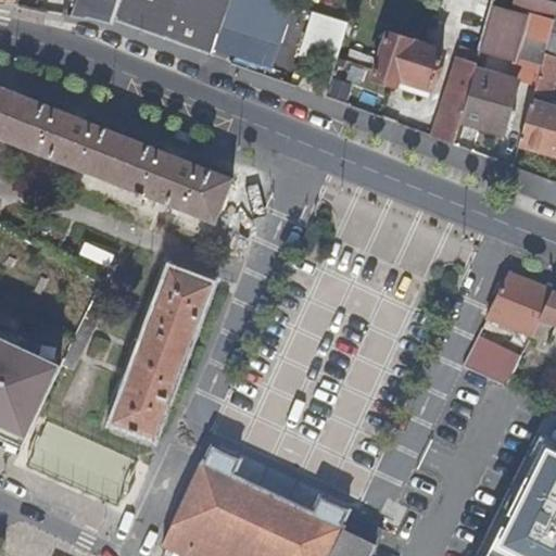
[(230,0),(0,0),(0,3),(15,7),(19,0),(65,0),(62,14),(81,17),(85,16),(111,25),(113,20),(165,37),(213,52),(230,0)]
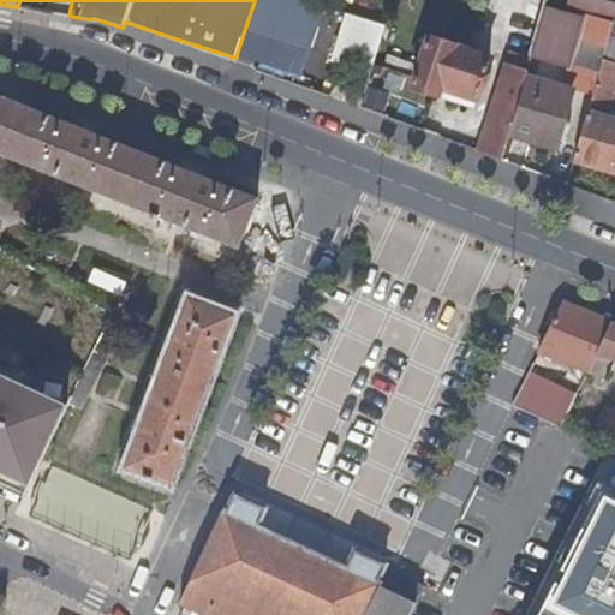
[(401,0),(366,0),(360,16),(372,19),(392,27),(394,22),(401,0)]
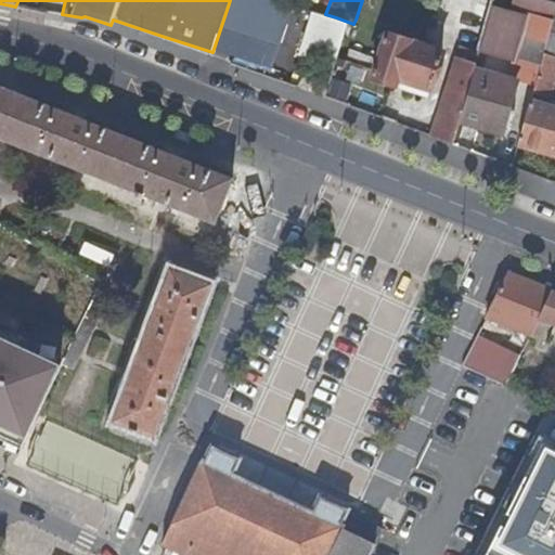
[(470,0),(454,53),(475,61),(476,53),(491,7),(492,0),(470,0)]
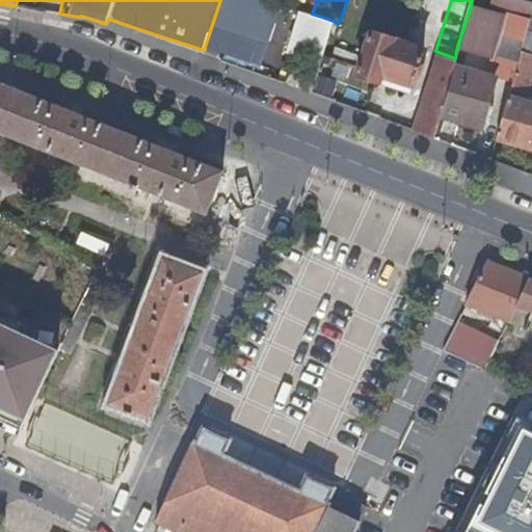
[(508,10),(510,0),(490,0),(489,3),(506,8),(508,10)]
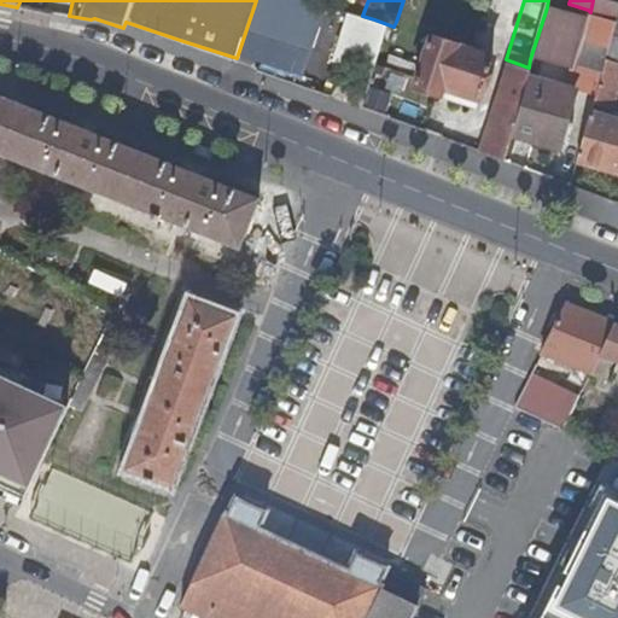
[(614,19),(617,6),(617,1),(612,0),(593,0),(590,12),(614,19)]
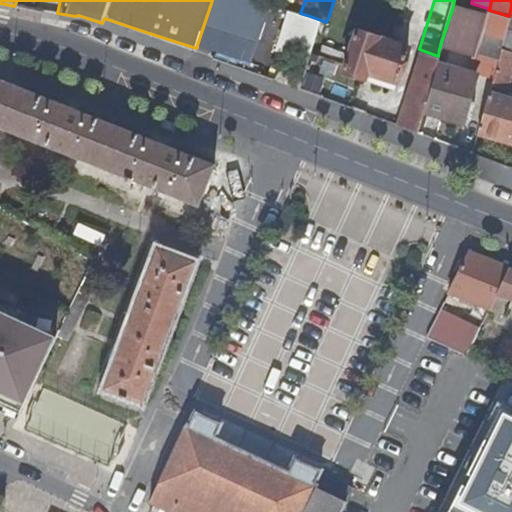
[(511,44),(511,5),(509,16),(501,42),(511,44)]
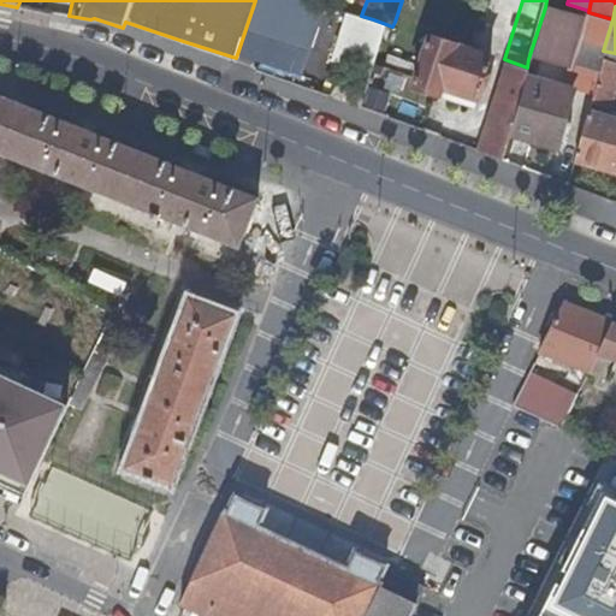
[(545,7),(528,59),(568,71),(584,19),(545,7)]
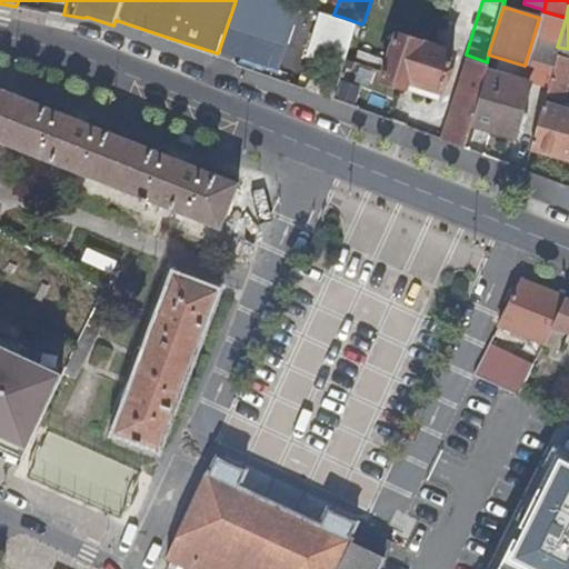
[(327,65),(343,71),(362,25),(345,18),(327,65)]
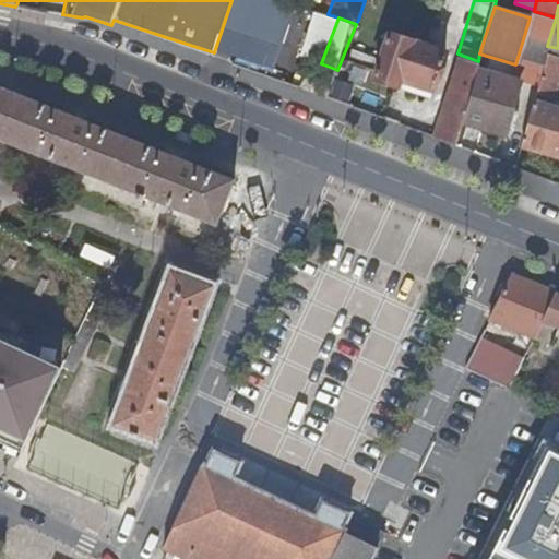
[(433,95),(449,50),(395,33),(377,84),(400,94),(404,85),(433,95)]
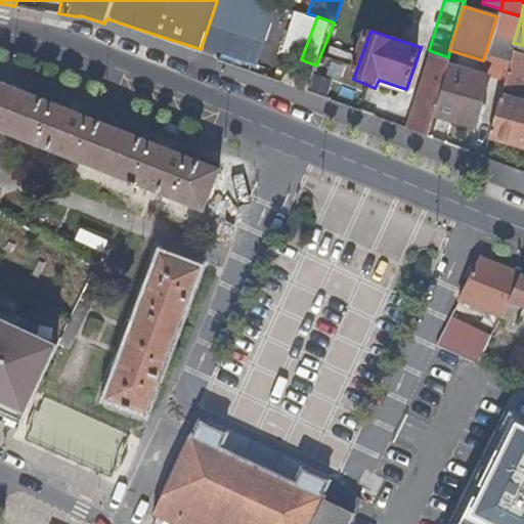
[(518,87),(523,66),(523,45),(513,43),(500,82),(518,87)]
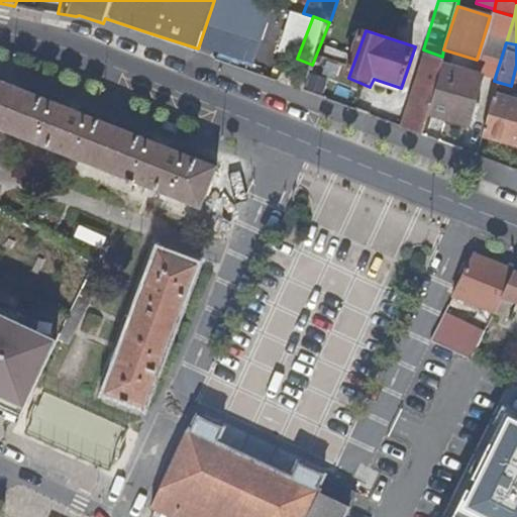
[(399,126),(418,133),(425,111),(439,63),(442,57),(423,49),(399,126)]
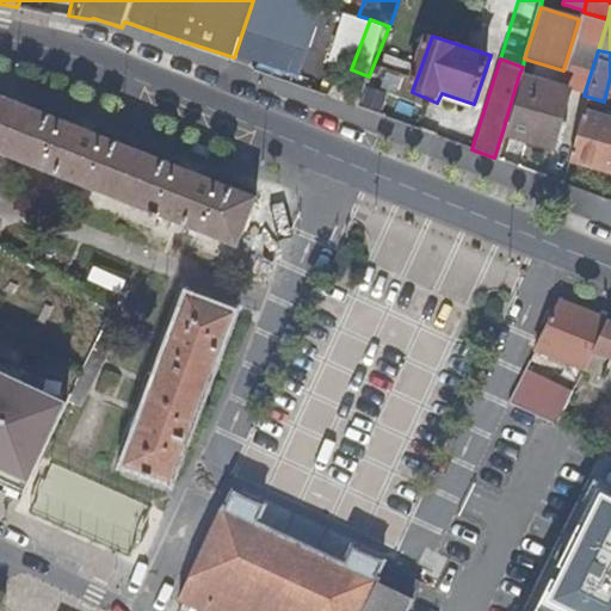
[(323,96),(356,106),(369,76),(351,69),(337,65),(323,96)]
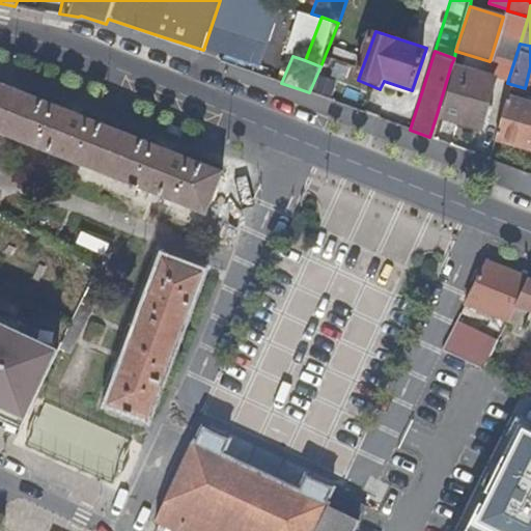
[(451,64),(437,114),(476,127),(491,77),(451,64)]
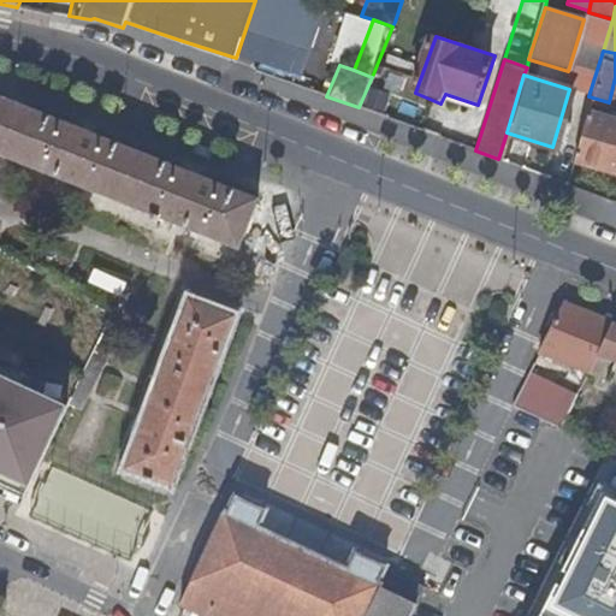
[(0,161),(232,248),(256,199),(0,104),(0,161)]
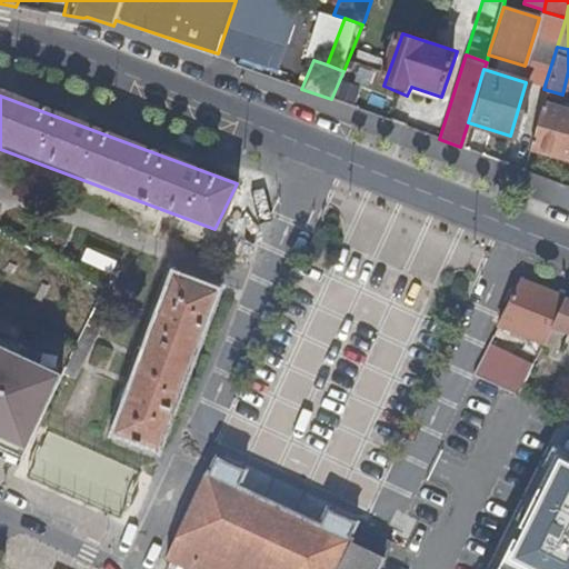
[(541,98),(527,143),(568,157),(568,107),(568,105),(568,100),(563,98),(561,105),(541,98)]
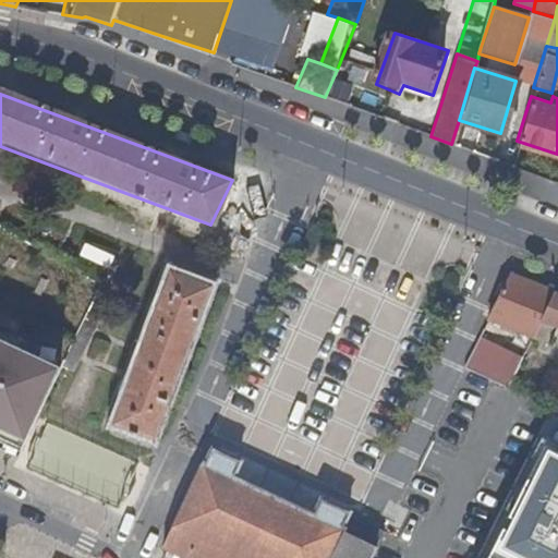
[(168,277),(111,428),(150,444),(206,290),(168,277)]
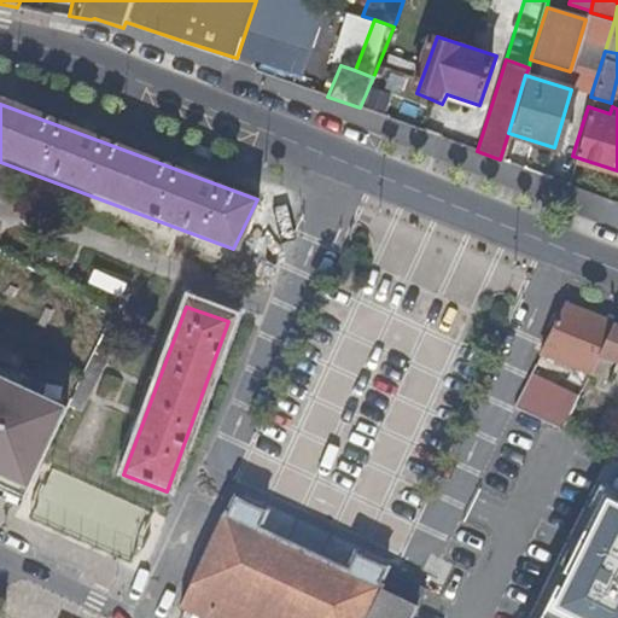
[(595,372),(617,325),(569,307),(544,354),(578,366),(595,372)]
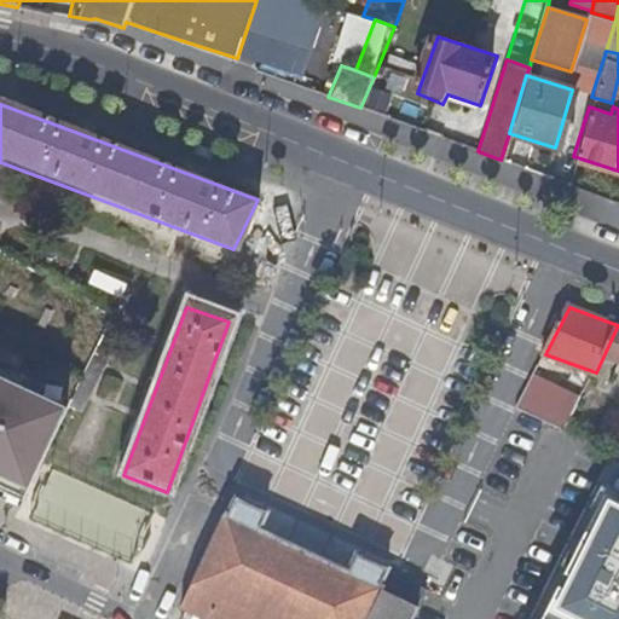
[(618,364),(618,325),(596,372),(593,379),(602,383),(614,363),(618,364)]
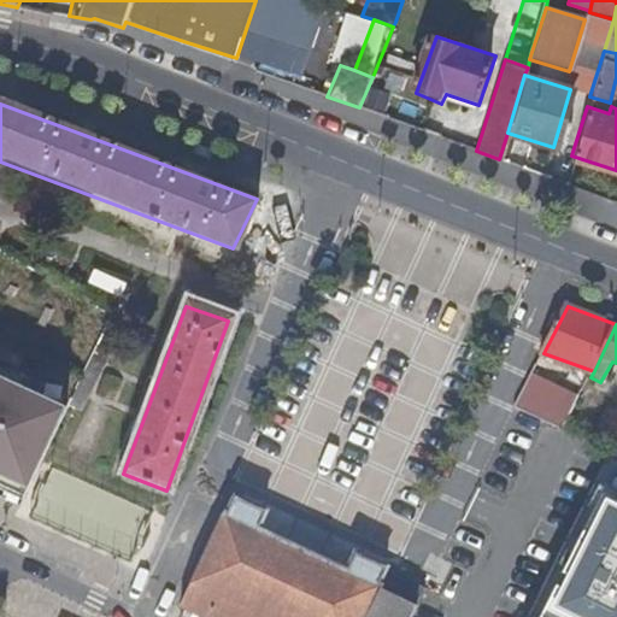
[(90,360),(62,421),(74,425),(101,365),(90,360)]
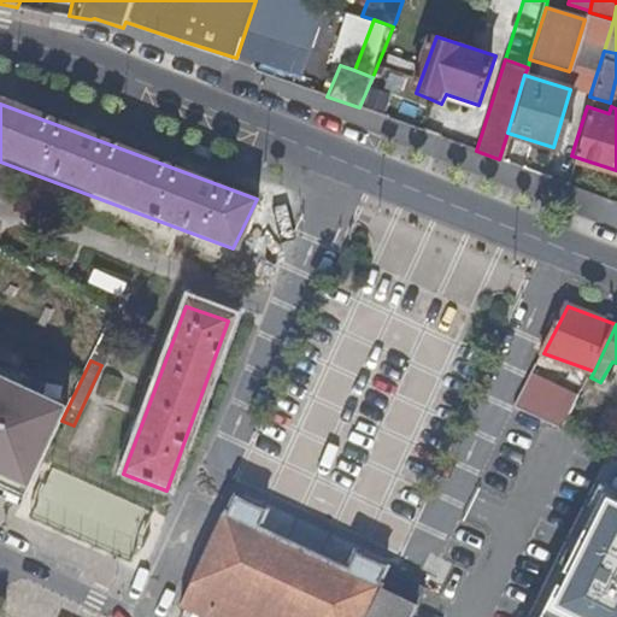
[(582,394),(591,377),(594,371),(577,365),(566,386),(582,394)]
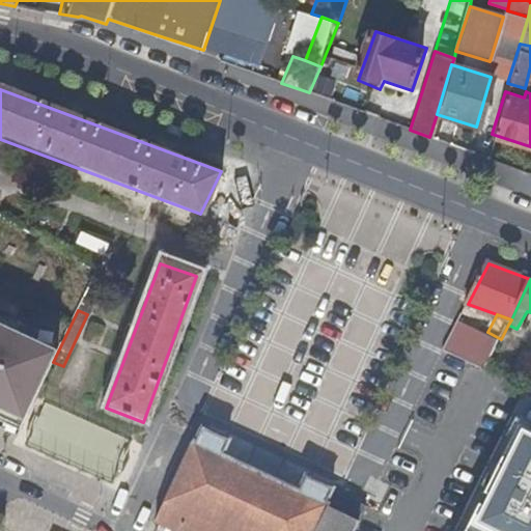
[(445,351),(486,370),(501,339),(487,332),(460,319),(445,351)]
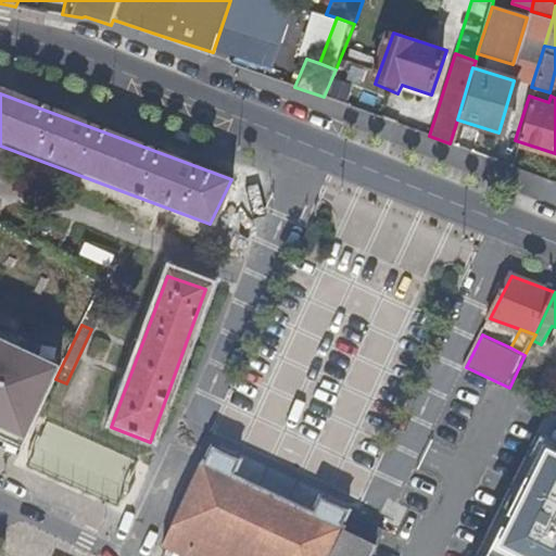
[(0,449),(16,456),(59,369),(4,343),(0,341),(0,449)]
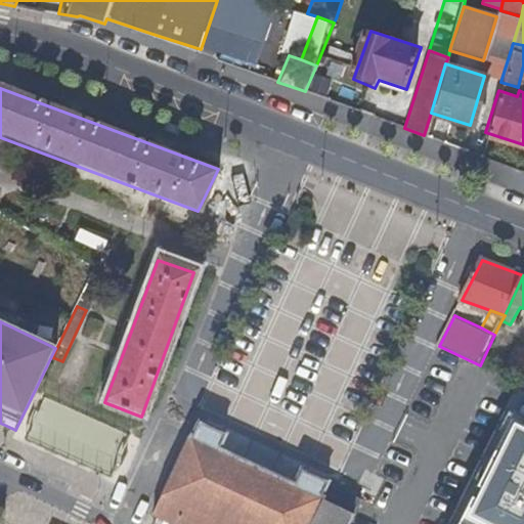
[(190,433),(151,515),(171,523),(348,523),(353,515),(361,499),(330,484),(330,482),(301,470),(296,481),(220,445),(227,433),(201,421),(193,434),(190,433)]
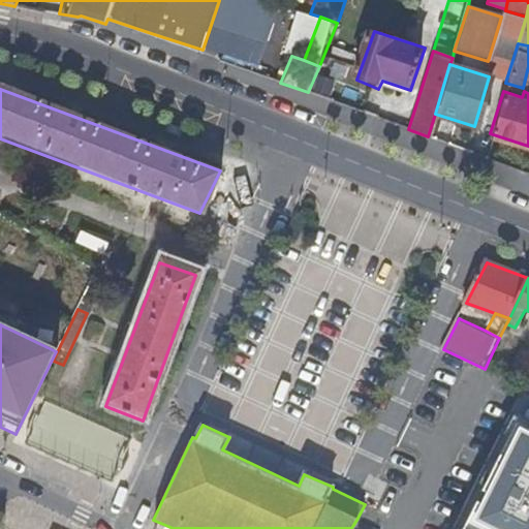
[(528,481),(486,461),(453,528),(487,528),(491,522),(505,528),(514,528),(528,498),(528,481)]
